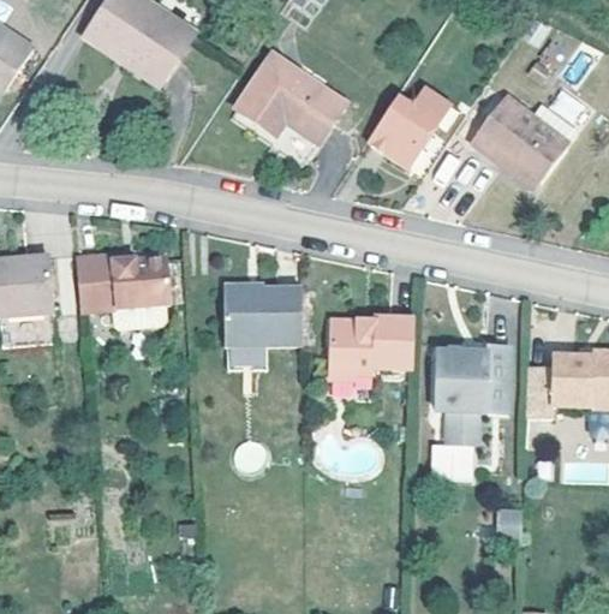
[(123,61),(126,57),(168,84),(199,37),(143,0),(114,0),(89,40),(123,61)]
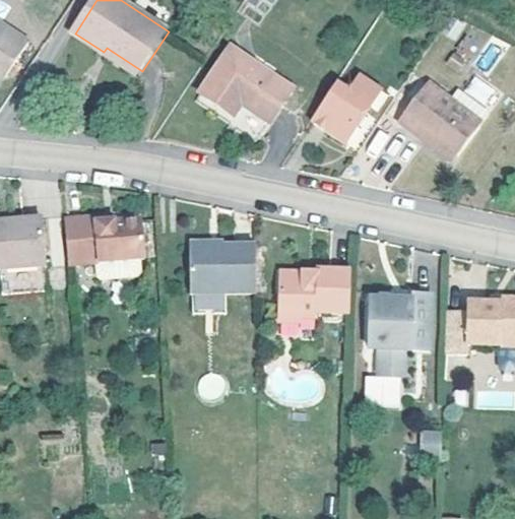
[(0,71),(8,77),(31,43),(0,20),(0,71)]
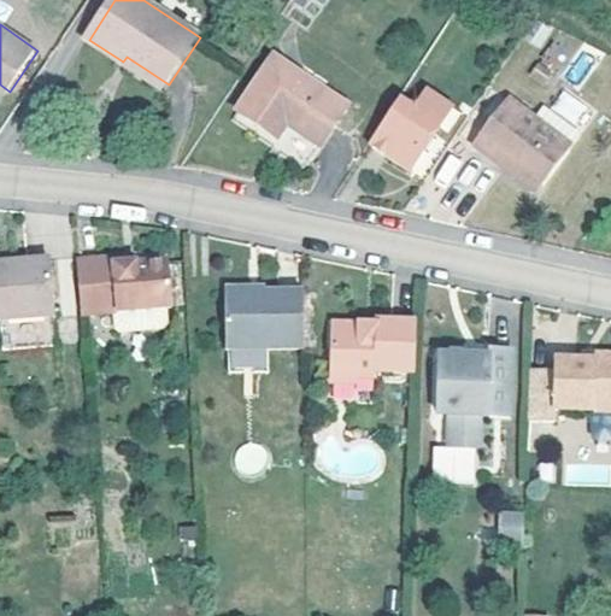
[(550,82),(575,58),(562,44),(536,68),(550,82)]
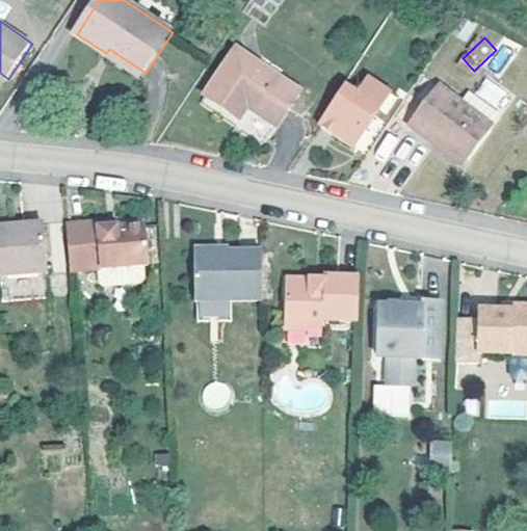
[(241,120),(251,107),(277,126),(300,93),(240,50),(208,97),(241,120)]
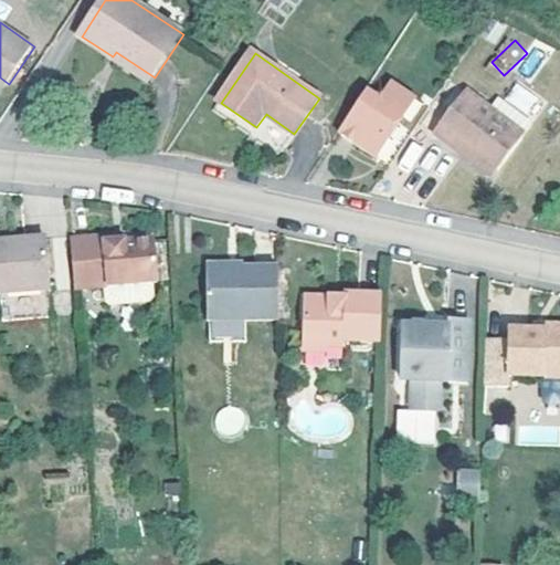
[(0,77),(0,85),(6,90),(9,84),(0,77)]
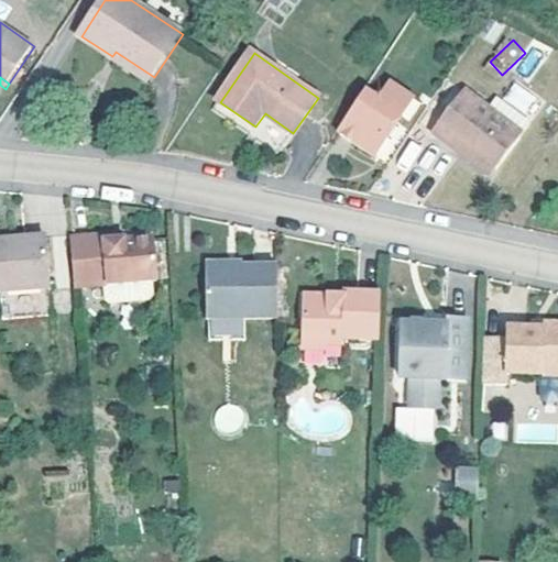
[(370,91),(342,130),(374,153),(415,97),(392,79),(379,96),(370,91)]
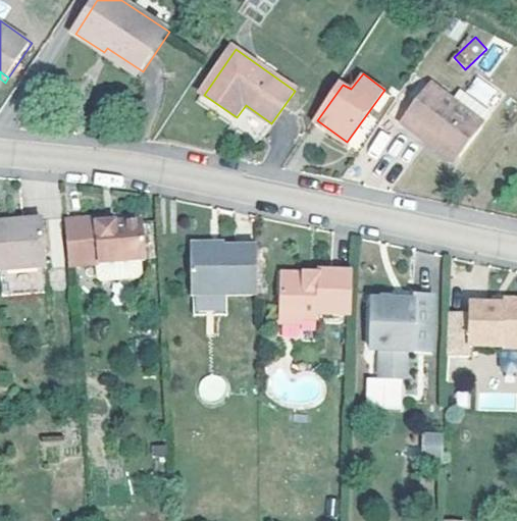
[(480,76),(471,92),(496,105),(504,90),(480,76)]
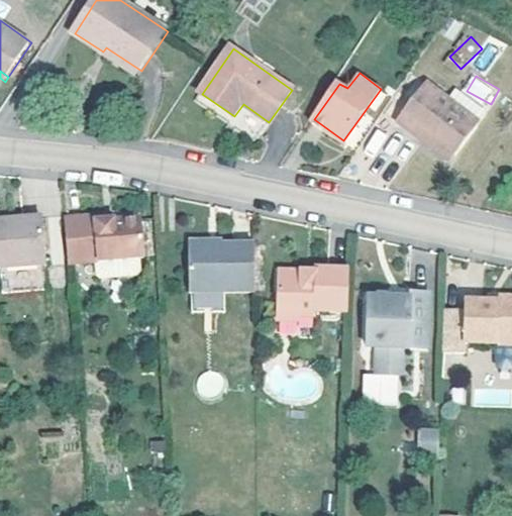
[(395,120),(412,132),(416,125),(450,150),(474,117),(444,95),(423,80),(395,120)]
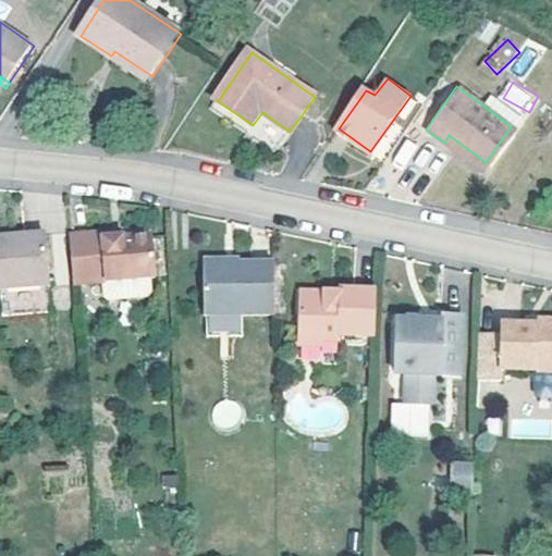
[(487,91),(479,102),(511,126),(519,114),(487,91)]
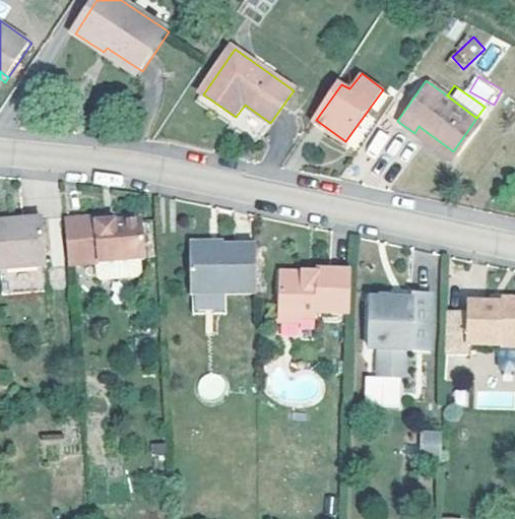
[(419,126),(414,133),(448,157),(453,151),(419,126)]
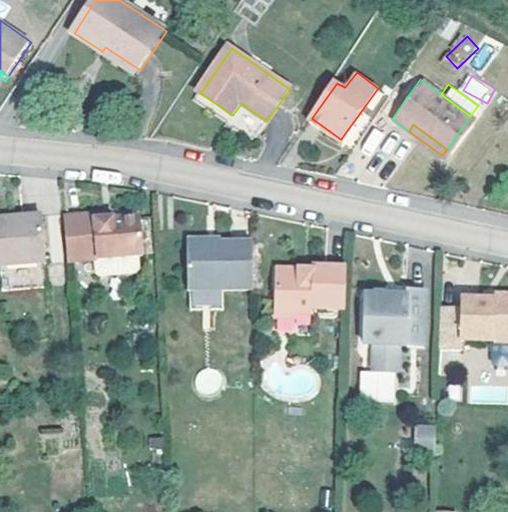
[(35,205),(0,207),(0,256),(38,253),(35,205)]
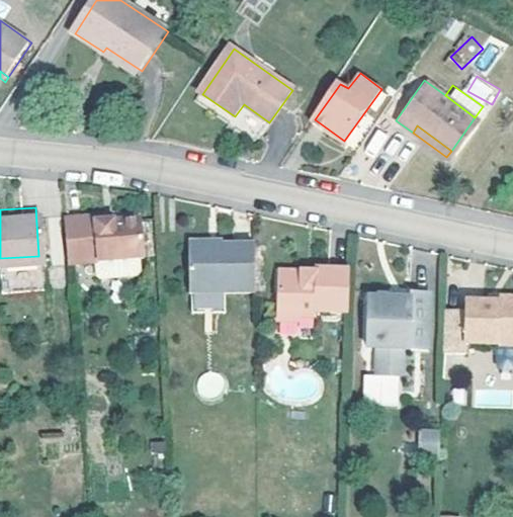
[(139,208),(111,208),(112,214),(95,216),(95,209),(59,210),(63,259),(94,258),(141,255),(139,208)]
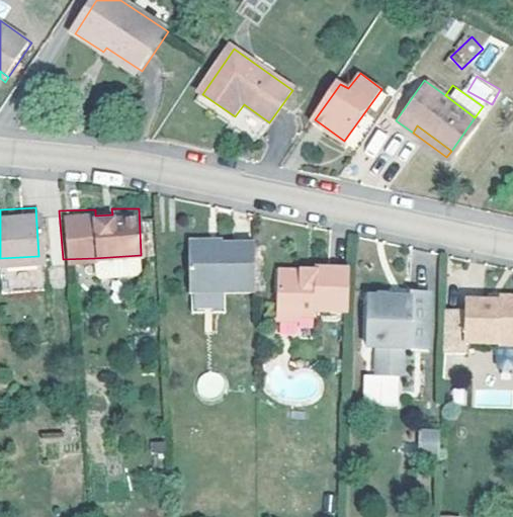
[(221,249),(220,244),(221,240),(188,240),(188,248),(221,249)]
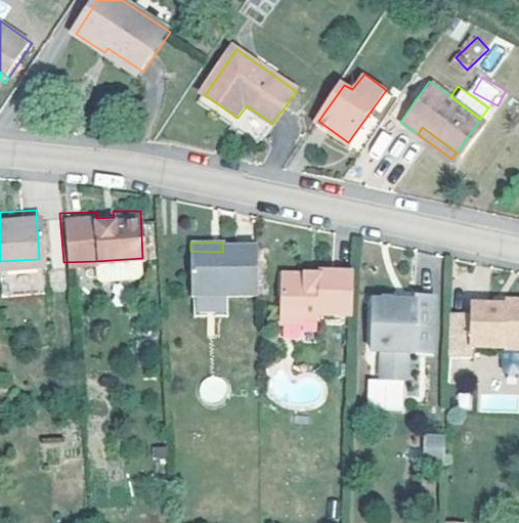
[(224,295),(255,294),(254,248),(222,247),(223,252),(190,251),(190,295),(192,295),(224,295)]
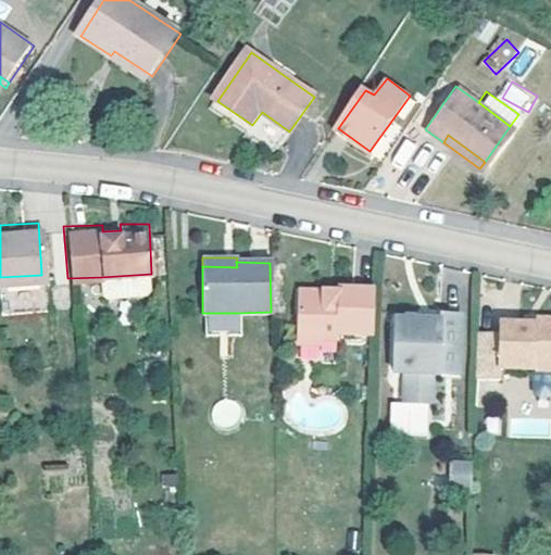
[(152,289),(151,274),(101,277),(102,292),(108,298),(146,295),(152,289)]
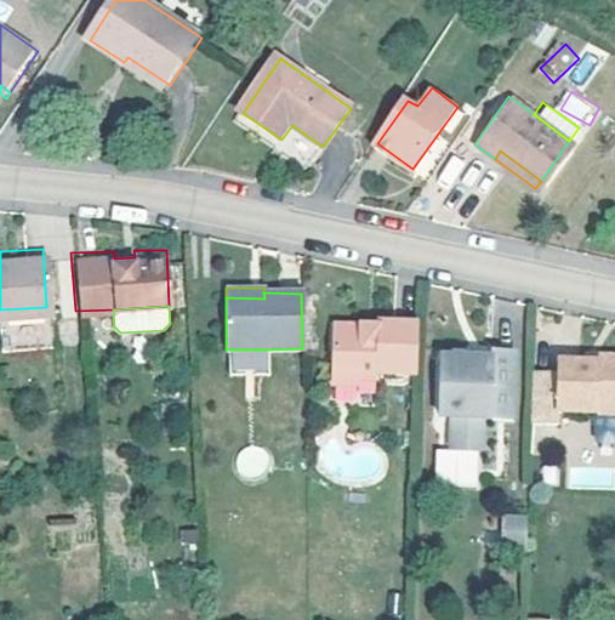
[(358,334),(332,333),(331,384),(357,385),(357,379),(374,377),(375,373),(414,374),(416,325),(376,324),(376,329),(359,329),(358,334)]
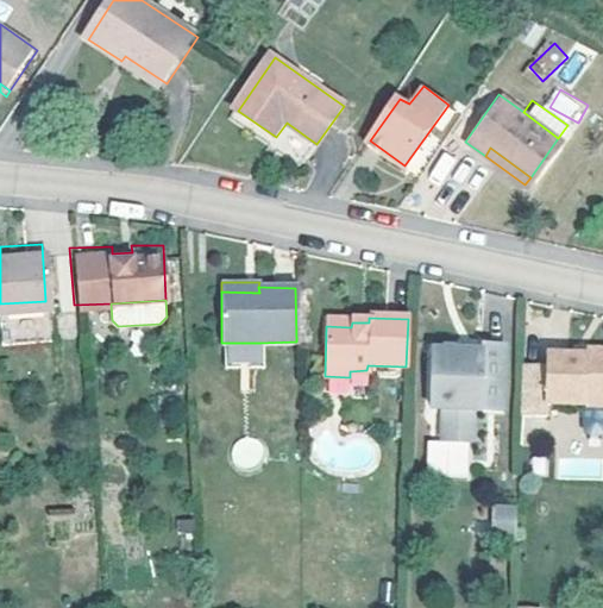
[(261,343),(224,343),(225,367),(261,365),(261,343)]
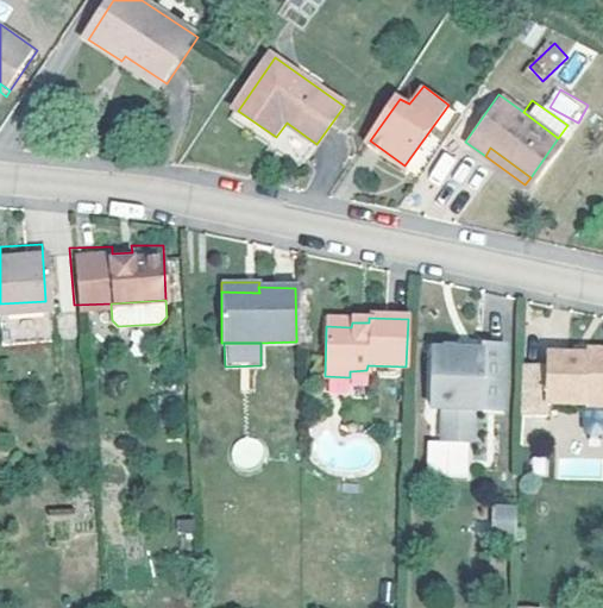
[(440,409),(439,440),(470,442),(471,411),(500,412),(502,346),(479,345),(478,351),(429,350),(428,409),(440,409)]
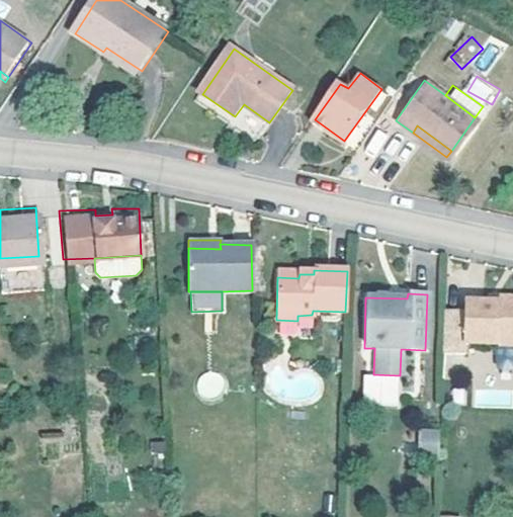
[(485,294),(485,304),(497,306),(504,296),(485,294)]
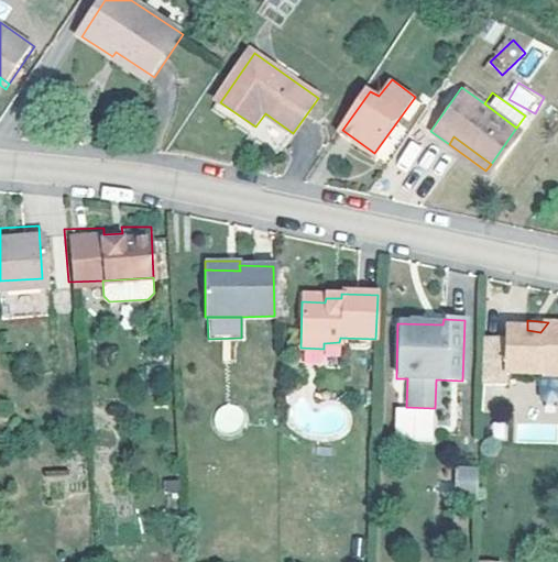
[(540,332),(527,330),(505,328),(504,339),(483,338),(480,385),(503,386),(503,375),(557,378),(557,322),(548,322),(540,332)]
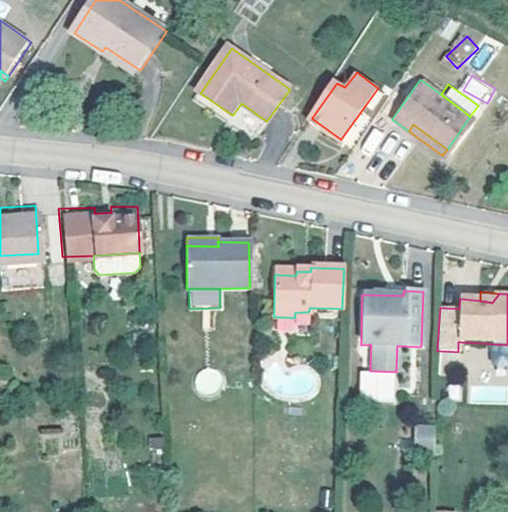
[(321,377),(272,362),(266,382),(315,396),(321,377)]
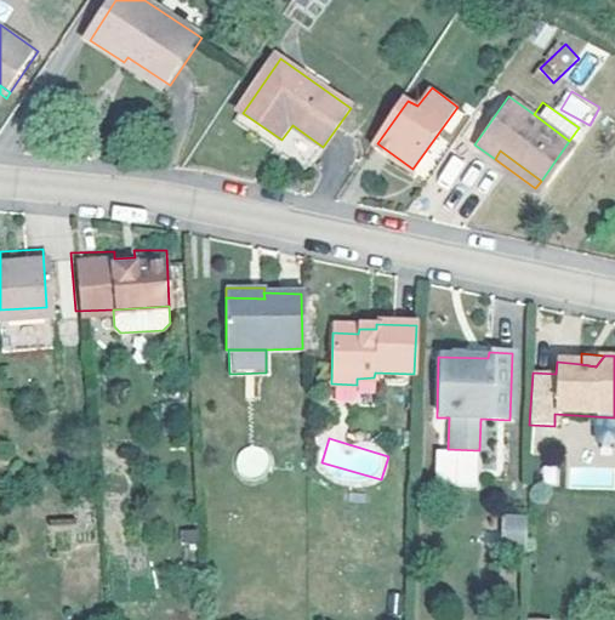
[(274,471),(268,443),(241,449),(248,477),(274,471)]
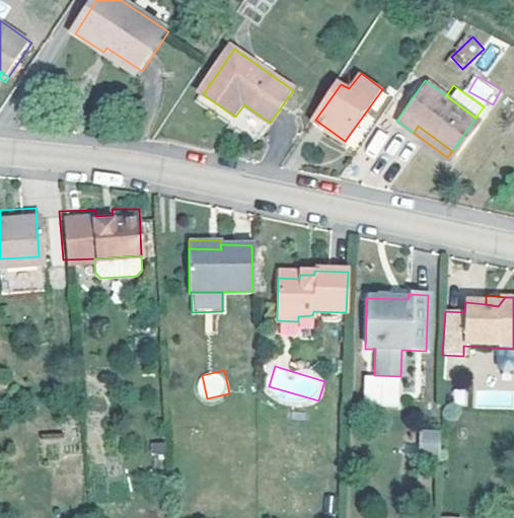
[(400,376),(374,375),(365,374),(364,404),(399,405),(400,376)]
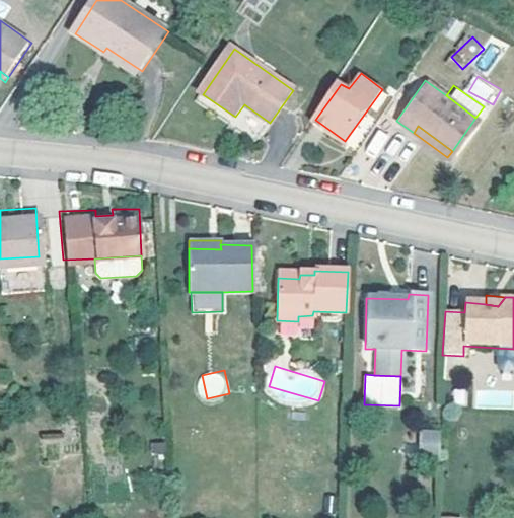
[(441,455),(454,456),(455,431),(442,431),(441,455)]
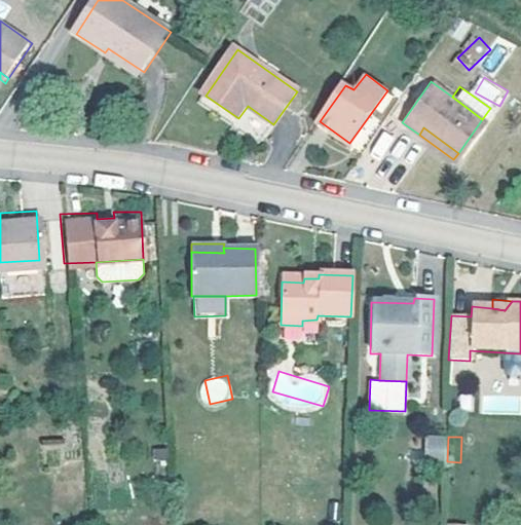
[(421,464),(443,466),(444,441),(423,439),(421,464)]
